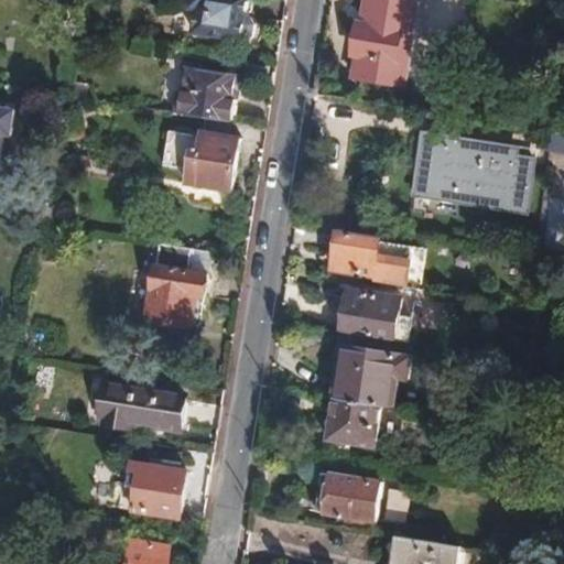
[(245,20),(247,0),(183,0),(183,4),(187,10),(195,12),(193,34),(243,43),(250,36),(251,24),(248,21),(245,20)]
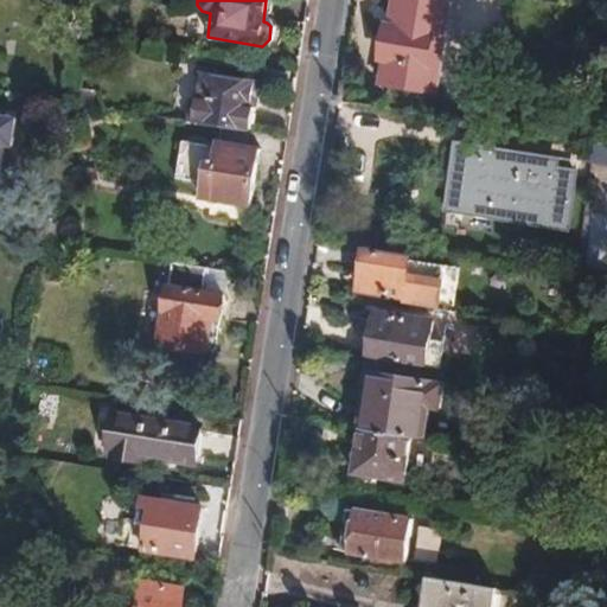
[(436,0),(394,0),(390,27),(432,33),(428,56),(439,57),(447,1),(436,0)]
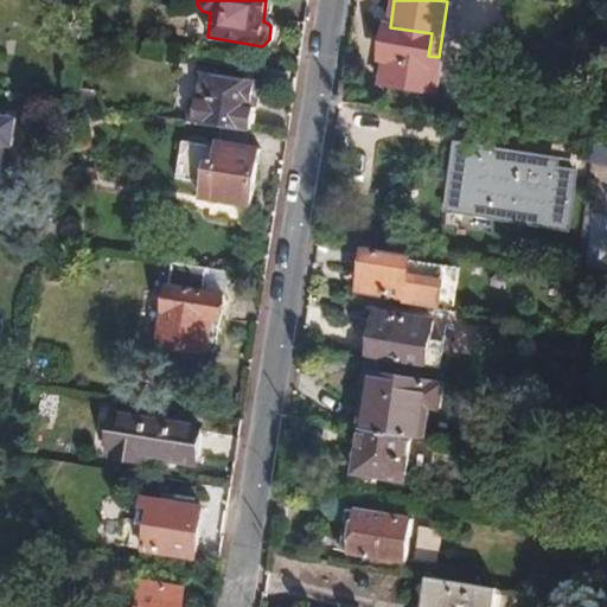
[(432,33),(390,27),(384,26),(379,59),(382,59),(378,83),(434,93),(439,57),(428,56),(432,33)]
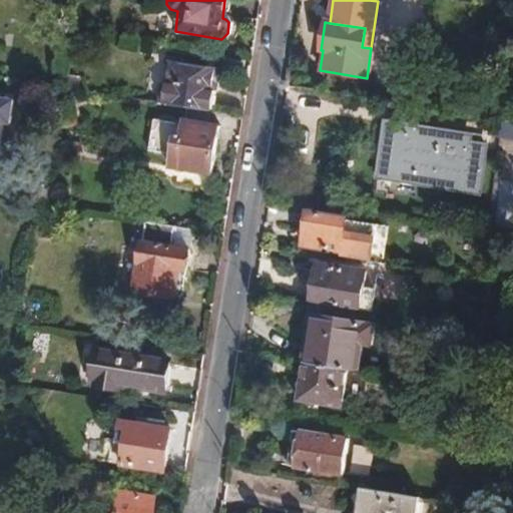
[(159,86),(156,104),(185,109),(209,113),(212,95),(214,91),(216,79),(202,76),(197,67),(167,62),(164,83),(159,86)]
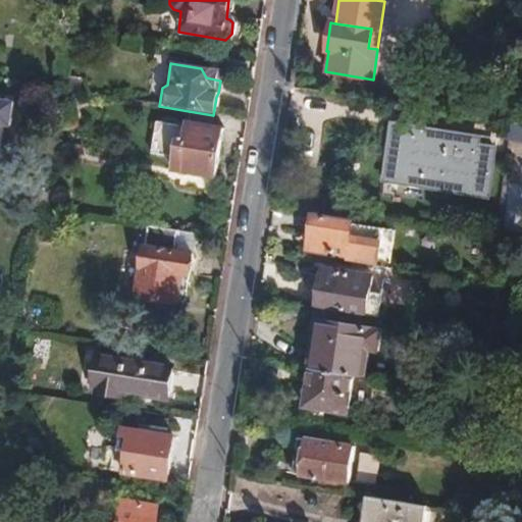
[(222,72),(201,68),(206,77),(220,81),(222,72)]
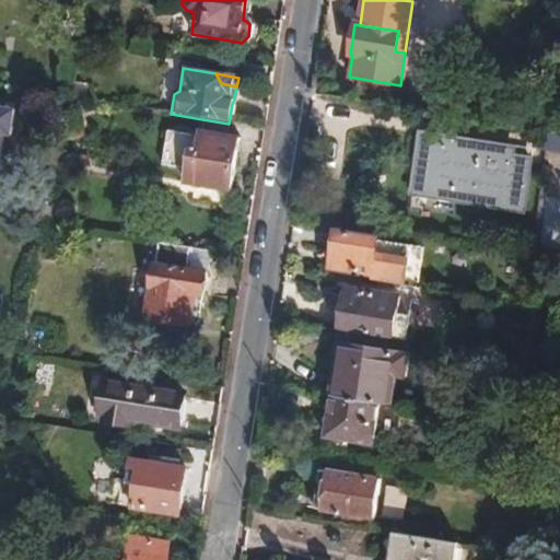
[(32,114),(0,108),(0,178),(12,181),(18,142),(27,143),(32,114)]
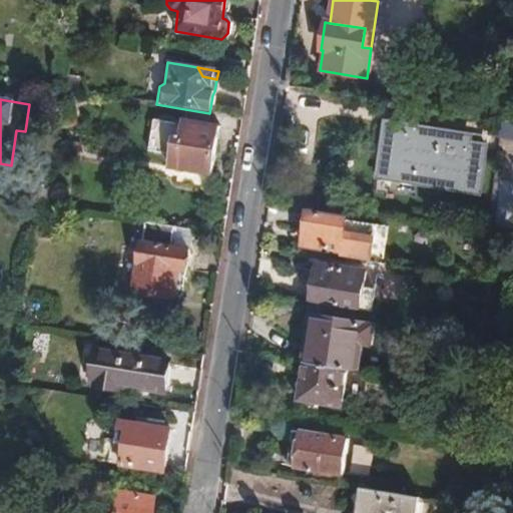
[(185,109),(156,104),(149,153),(170,156),(169,169),(175,170),(183,122),(185,109)]
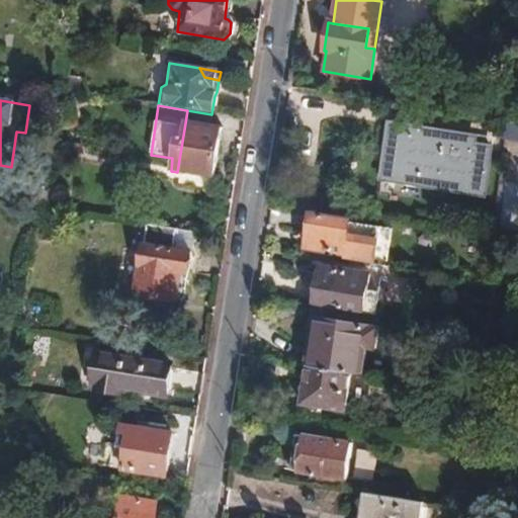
[(185,123),(177,172),(211,177),(220,130),(185,123)]
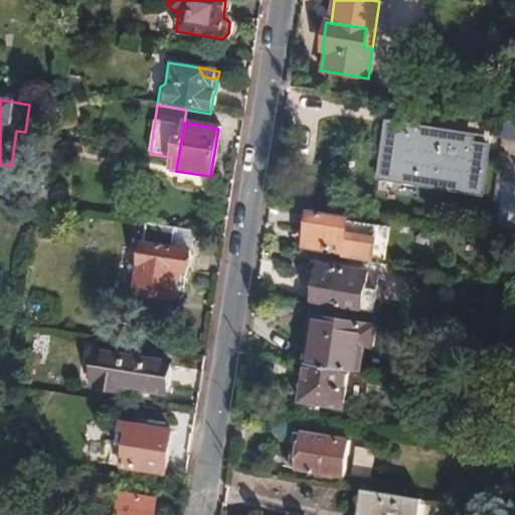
[(468,144),(469,137),(386,123),(377,177),(477,194),(485,147),(468,144)]
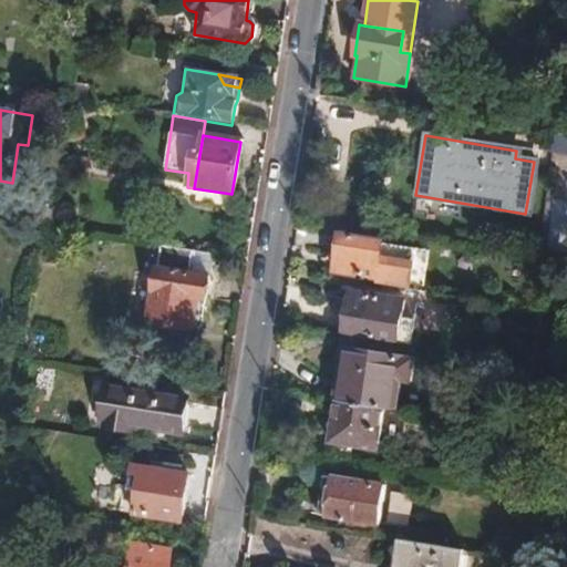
[(566,137),(554,136),(550,161),(566,162),(566,137)]
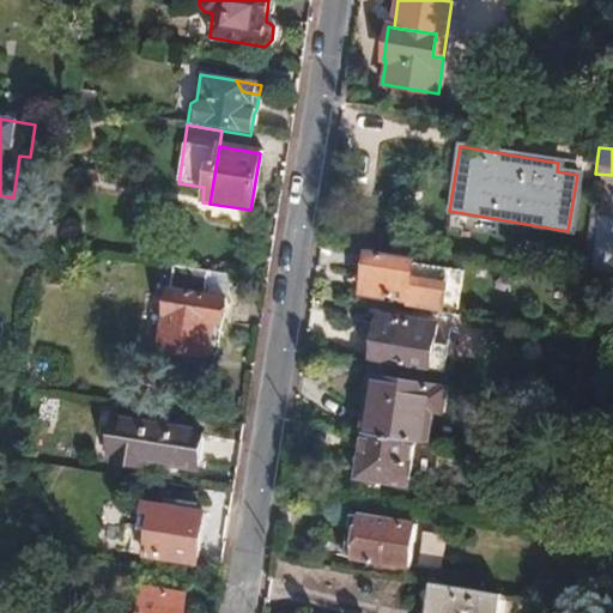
[(402,302),(401,308),(438,314),(445,272),(411,266),(411,263),(365,256),(358,295),(402,302)]
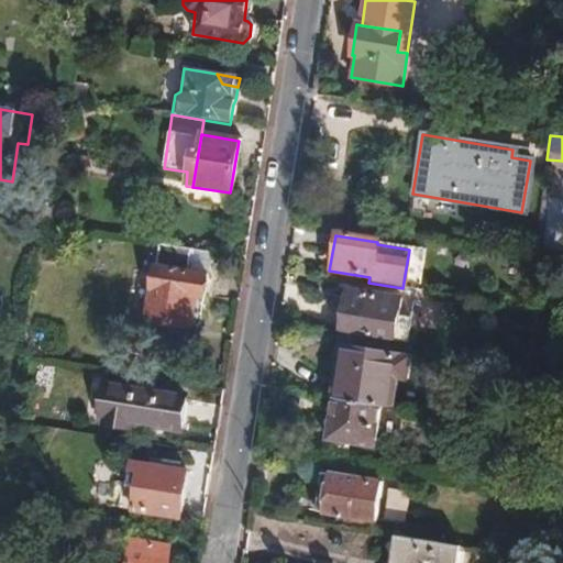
[(189,251),(157,246),(154,267),(187,273),(189,251)]
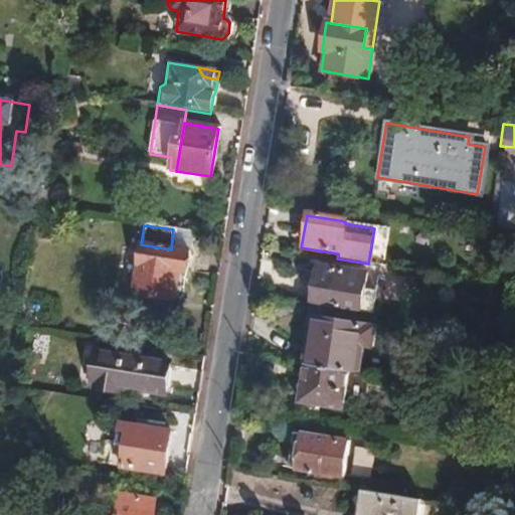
[(188,252),(171,249),(141,244),(133,294),(173,301),(177,274),(185,274),(188,252)]
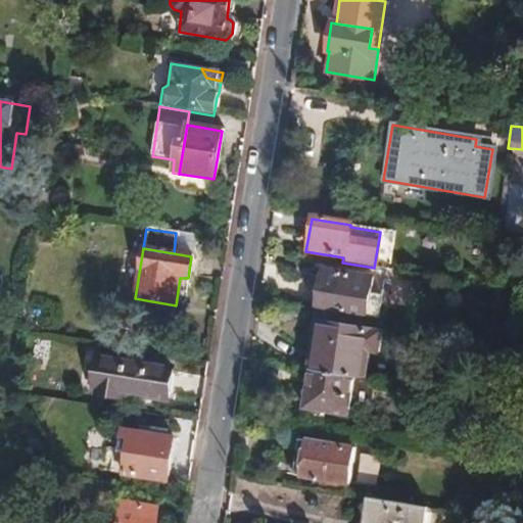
[(323,270),(317,308),(366,317),(372,278),(323,270)]
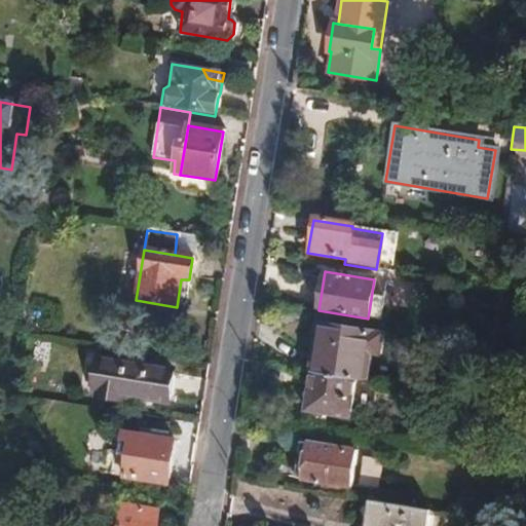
[(316,322),(308,372),(309,372),(352,379),(362,381),(366,352),(377,354),(380,332),(316,322)]
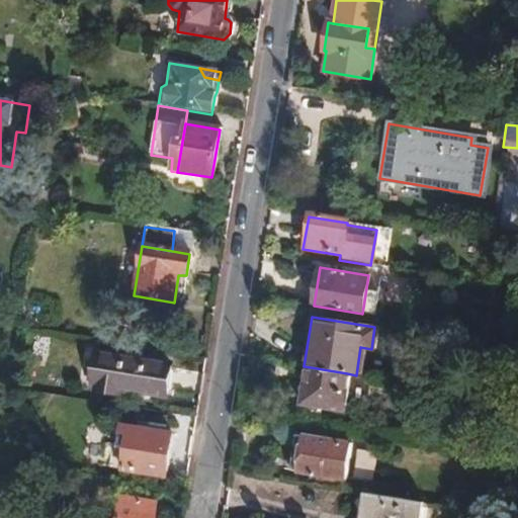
[(163,396),(167,367),(96,355),(92,384),(163,396)]
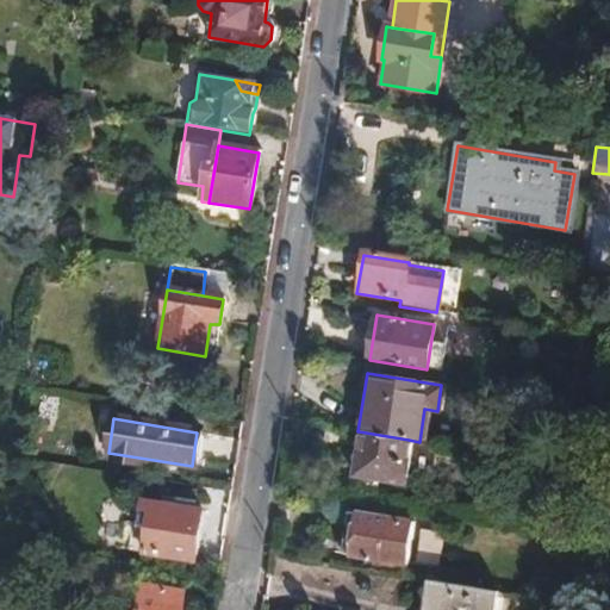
[(409,440),(359,431),(352,477),(400,485),(409,440)]
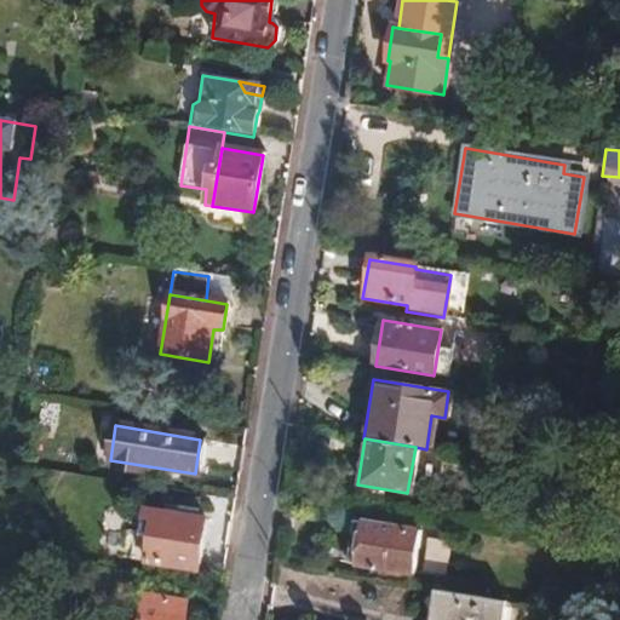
[(194,568),(201,520),(159,511),(158,521),(138,518),(135,543),(120,540),(118,556),(194,568)]
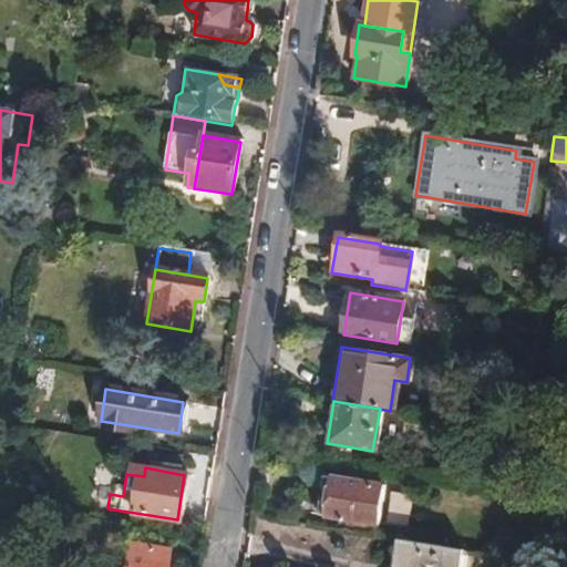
[(381,486),(321,477),(315,515),(374,525),(381,486)]
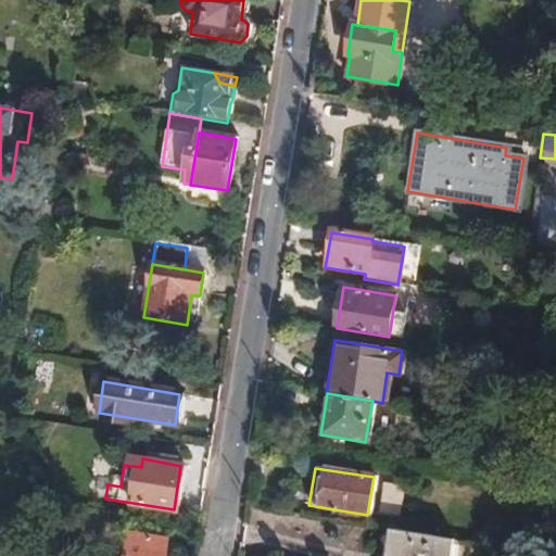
[(425,535),(409,533),(408,539),(391,536),(388,555),(443,555),(445,545),(424,542),(425,535)]
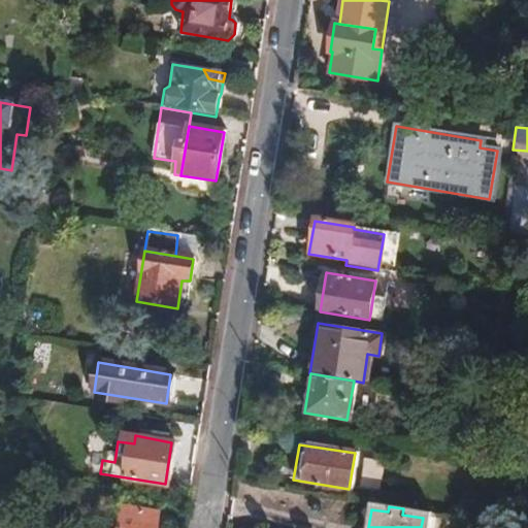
[(155,527),(157,515),(122,509),(119,527),(155,527)]
